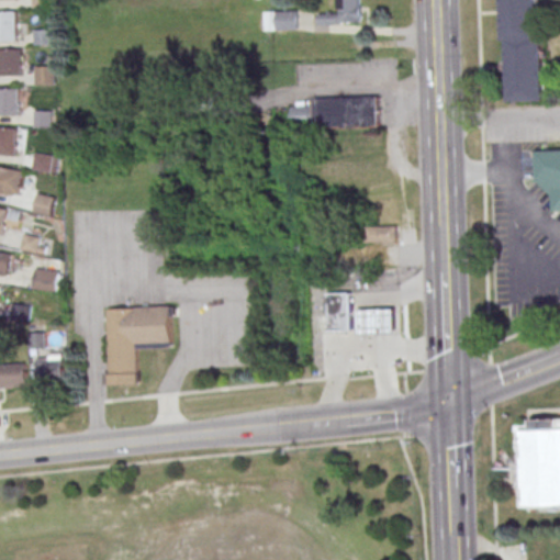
[(337,0),(338,10),(316,10),(316,21),(359,21),(359,0),(337,0)]
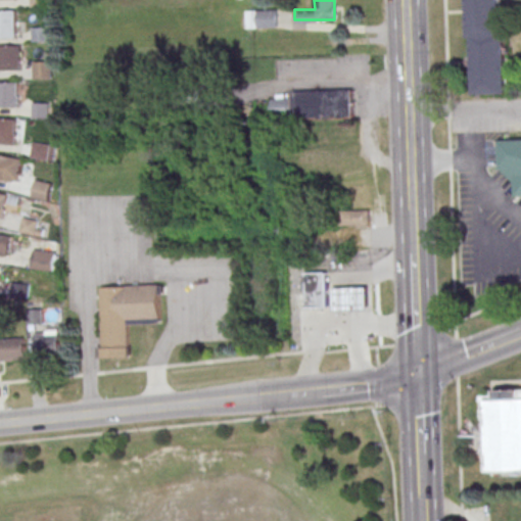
[(498,0),(500,35),(503,35),(505,94),(471,95),(470,39),(466,39),(464,0),(498,0)]
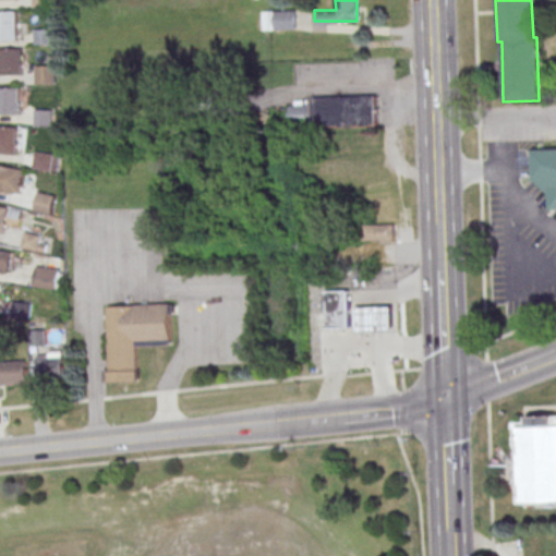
[(270,9),(270,27),(295,27),(295,9),(270,9)]
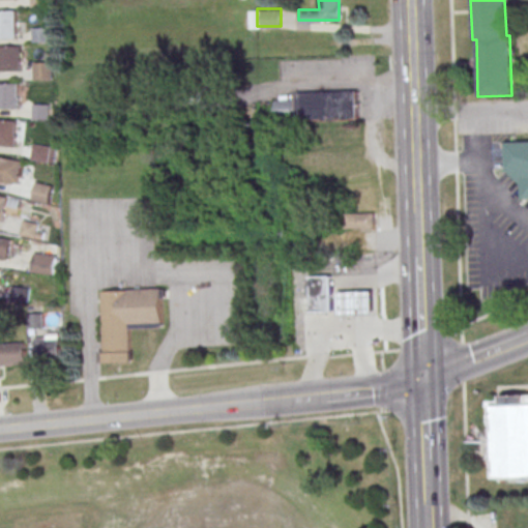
[(0,10),(13,10),(15,37),(0,37),(0,10)]
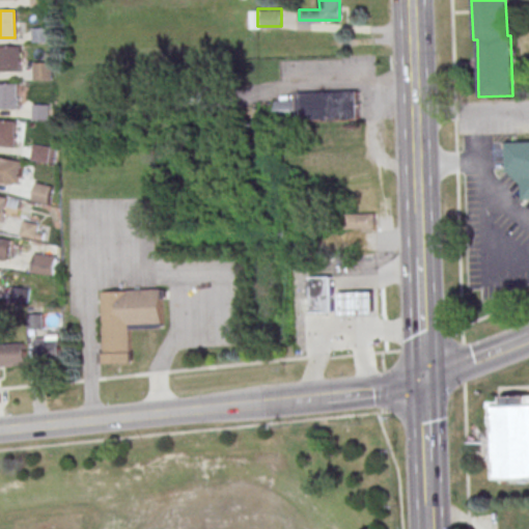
[(30,27),(48,26),(49,44),(31,44),(30,27)]
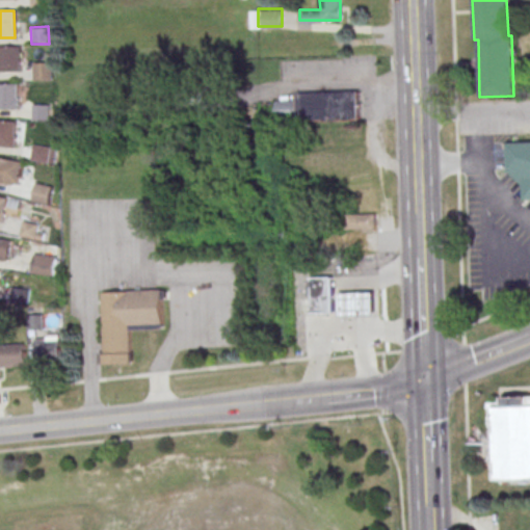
[(0,46),(17,46),(17,59),(19,59),(19,71),(0,71),(0,46)]
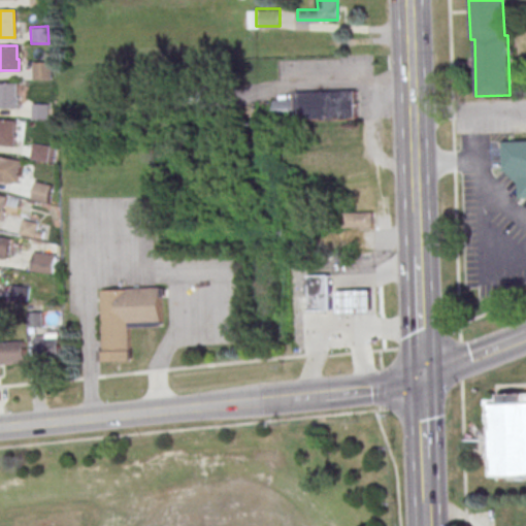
[(31,62),(48,62),(50,78),(31,79),(31,62)]
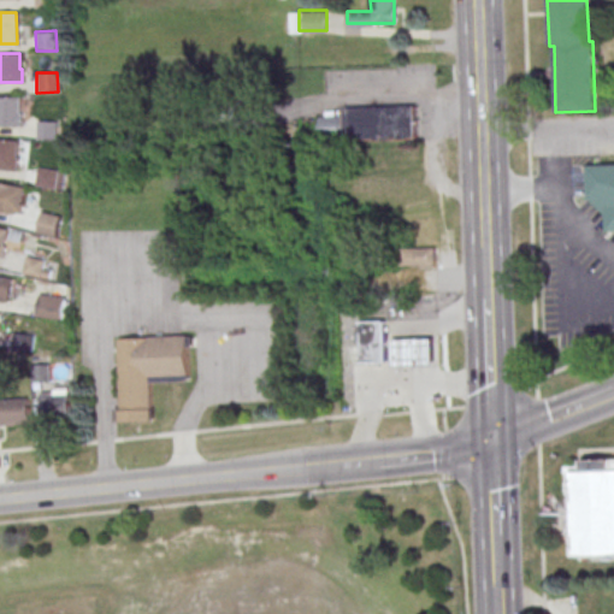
[(0,123),(19,123),(19,94),(0,93),(0,123)]
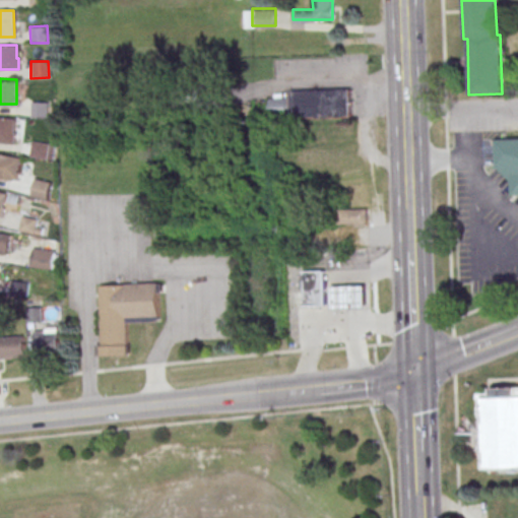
[(289,87),(289,95),(268,95),(268,118),(351,116),(350,86),(289,87)]
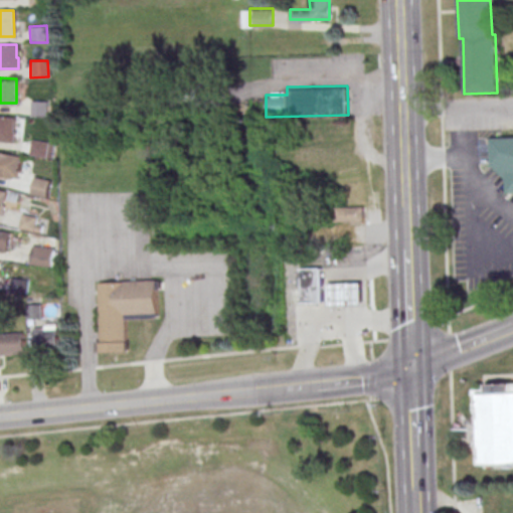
[(30,114),(45,114),(45,99),(30,99),(30,114)]
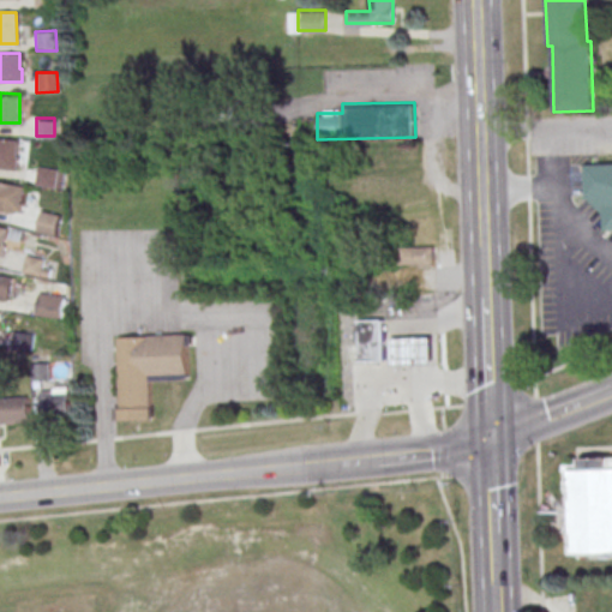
[(18,137),(0,136),(0,167),(17,168),(18,137)]
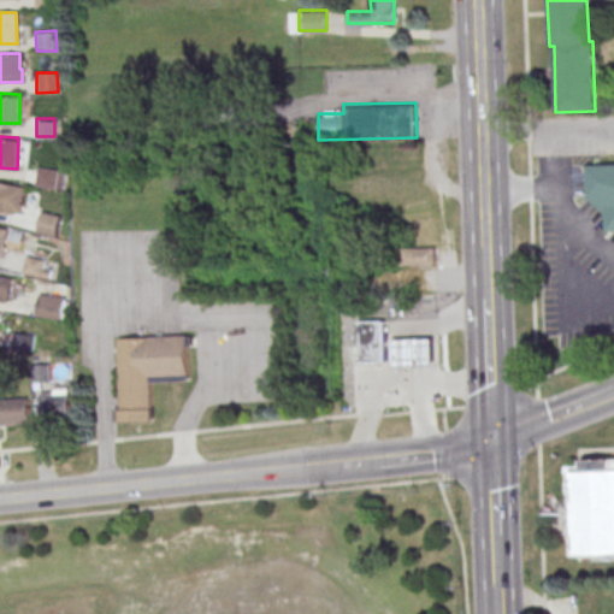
[(613,231),(604,232),(603,214),(585,198),(584,165),(613,164),(613,231)]
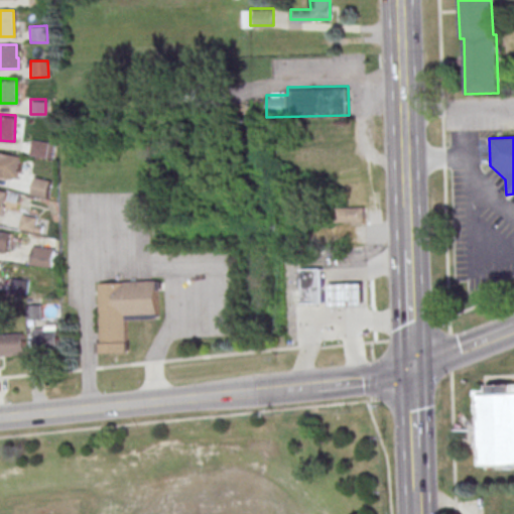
[(51,156),(52,139),(30,138),(29,154),(51,156)]
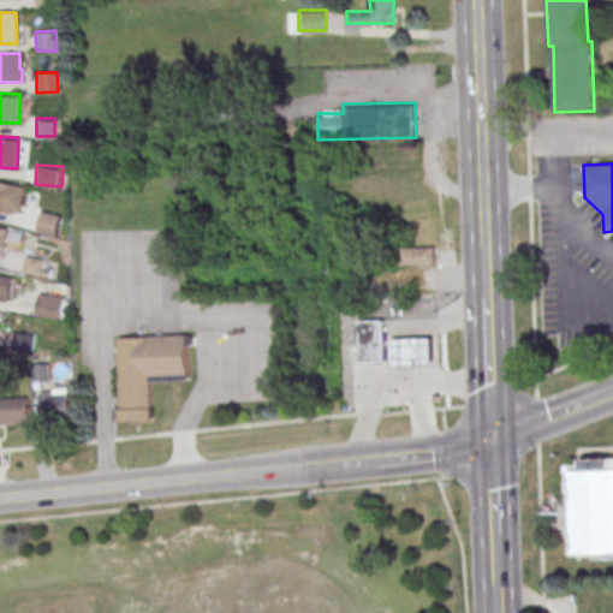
[(0,208),(21,213),(24,184),(0,179),(0,208)]
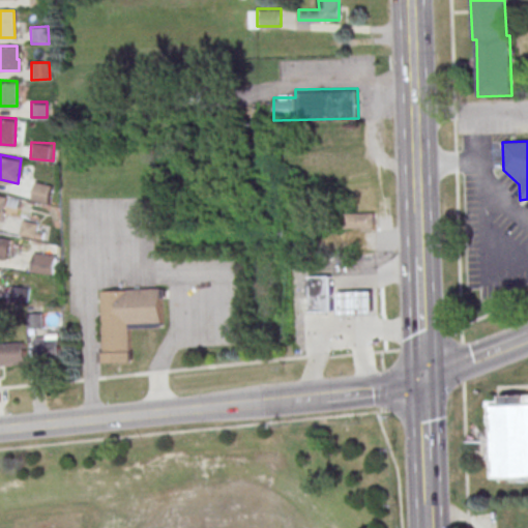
[(48,201),(52,183),(34,180),(31,198),(48,201)]
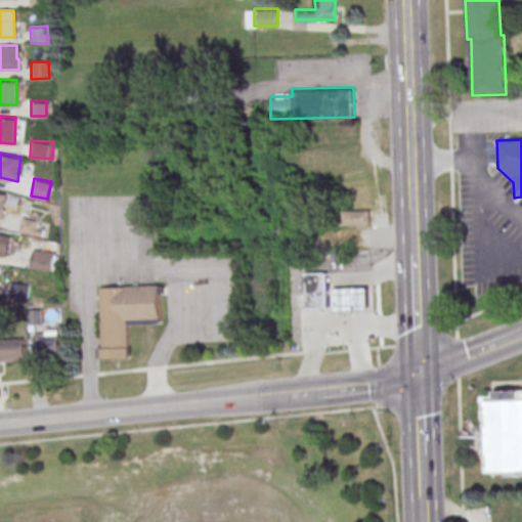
[(17,196),(0,191),(0,217),(3,218),(6,206),(14,208),(17,196)]
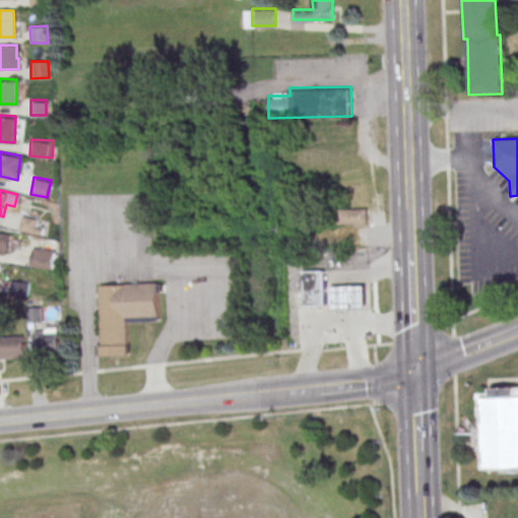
[(366,207),(339,207),(339,222),(366,222),(366,207)]
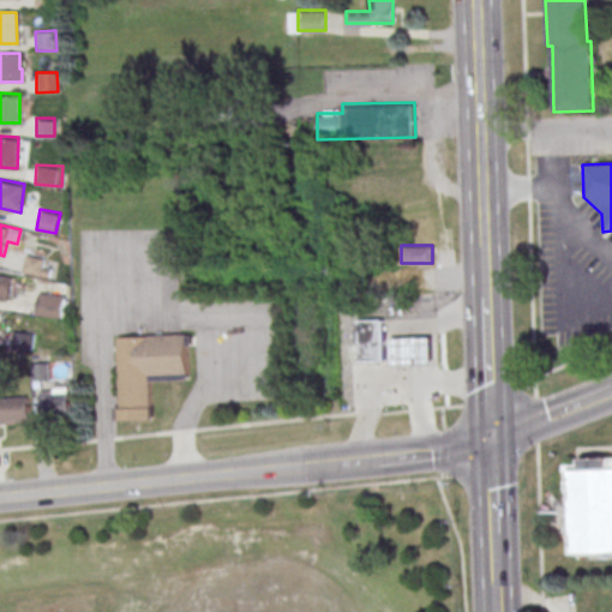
[(46,276),(51,259),(27,252),(22,269),(46,276)]
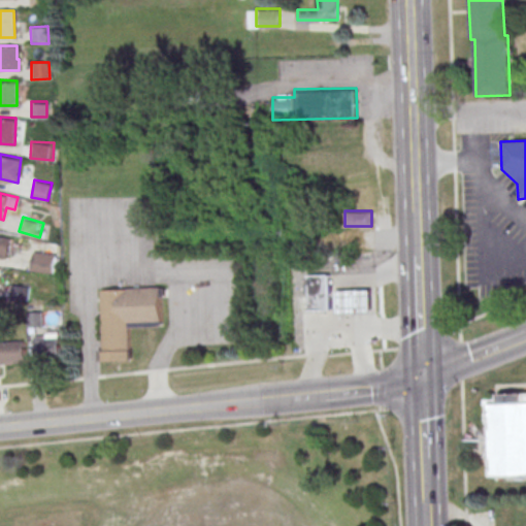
[(0,255),(8,257),(11,234),(0,231),(0,255)]
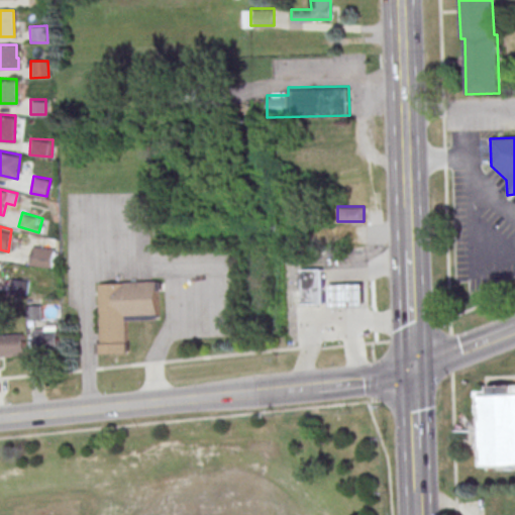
[(30,264),(53,266),(54,246),(32,244),(30,264)]
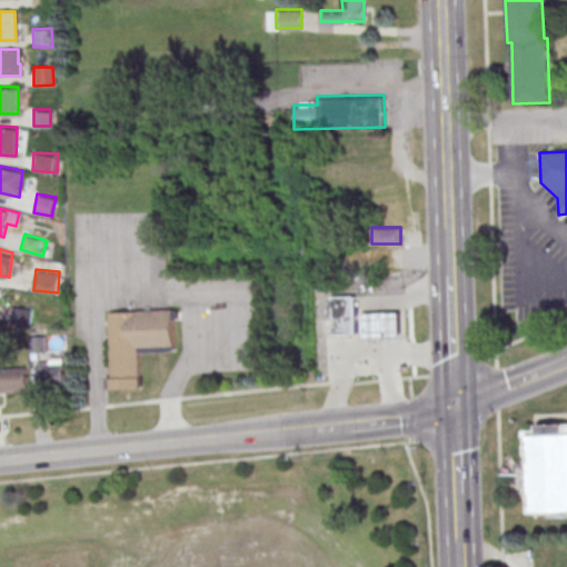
[(330,298),(354,297),(355,336),(331,336),(330,298)]
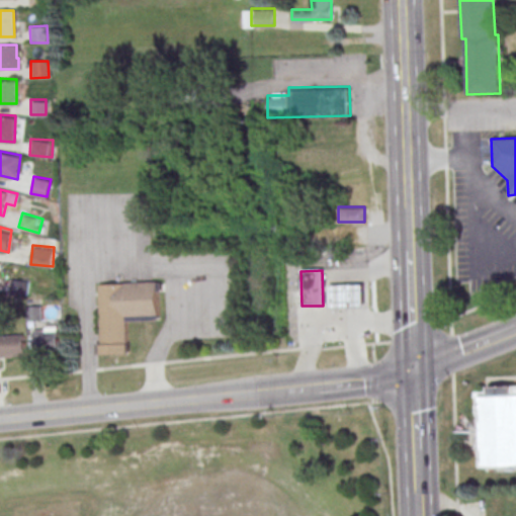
[(12,292),(26,292),(26,279),(12,279),(12,292)]
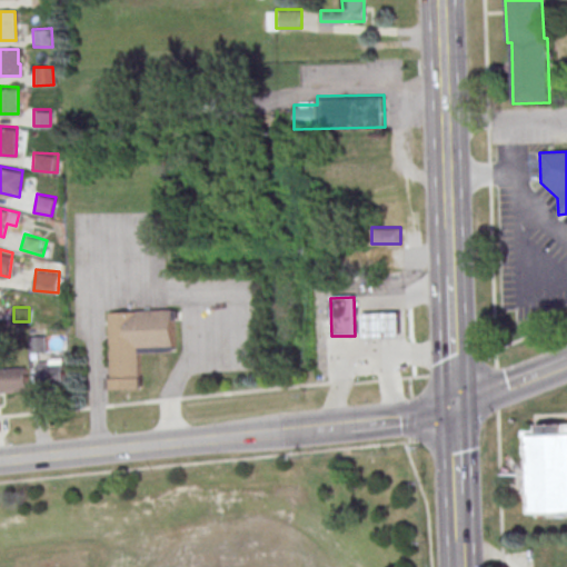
[(141,387),(141,347),(176,347),(176,308),(109,308),(109,387),(141,387)]
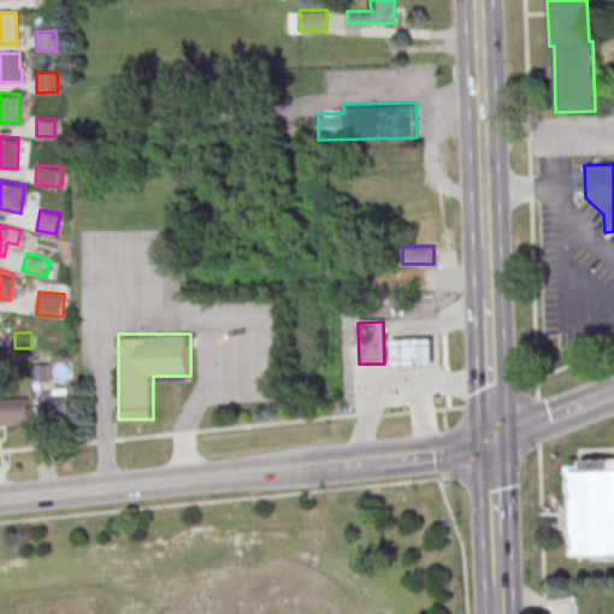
[(391,367),(391,341),(431,340),(432,366),(391,367)]
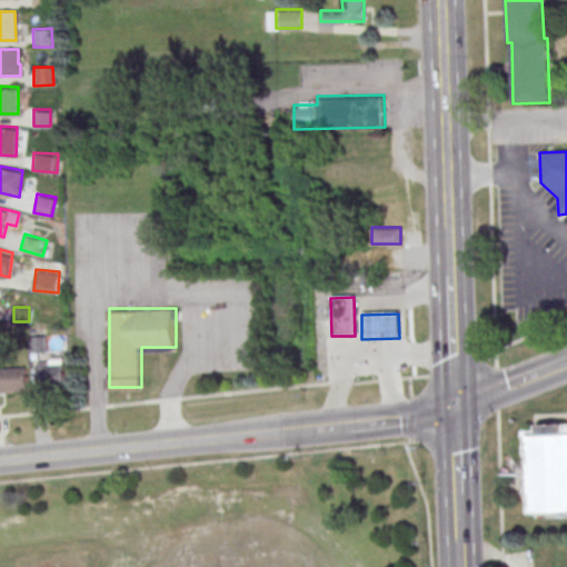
[(45,348),(43,336),(36,336),(36,348),(45,348)]
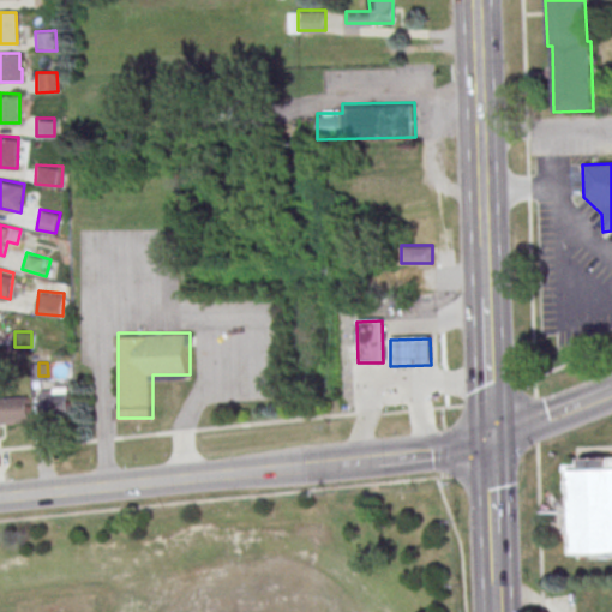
[(70,413),(70,389),(43,389),(43,413),(70,413)]
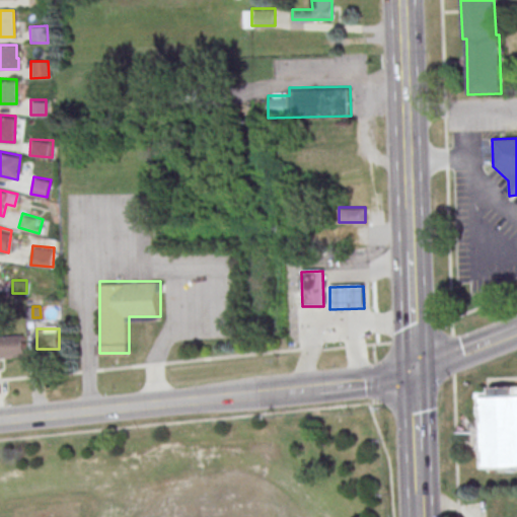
[(0,356),(24,356),(24,334),(0,333),(0,356)]
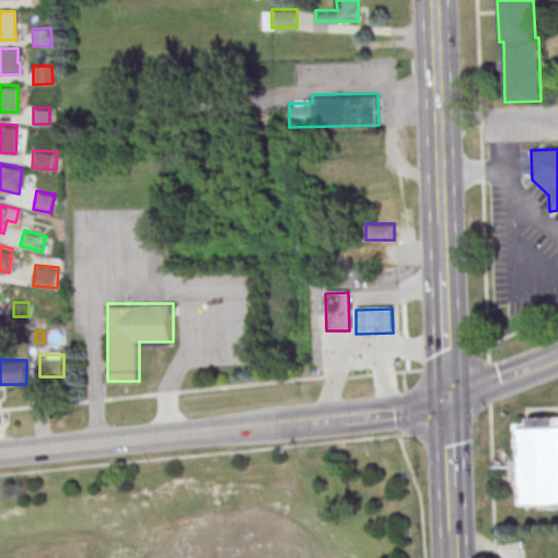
[(527,421),(527,417),(557,416),(557,503),(524,504),(523,484),(522,448),(516,448),(515,422),(527,421)]
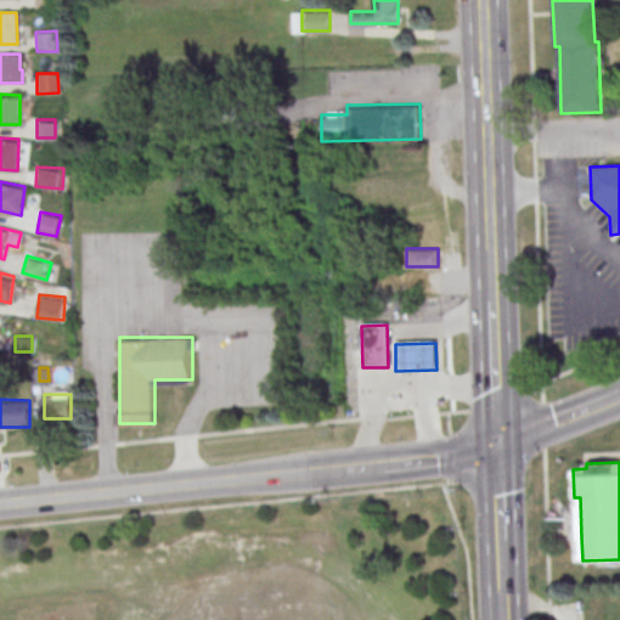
All buildings are outlined.
